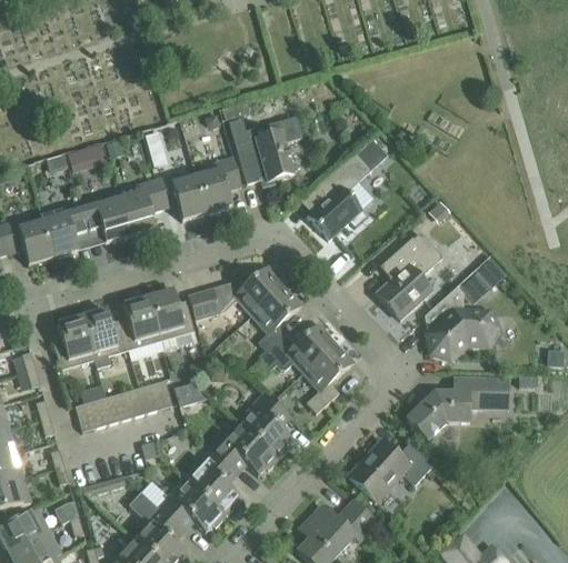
[(305,136),(298,114),(247,130),(243,118),(229,122),(236,144),(241,161),(247,183),(267,178),(268,181),(296,173),(286,141),(305,136)]
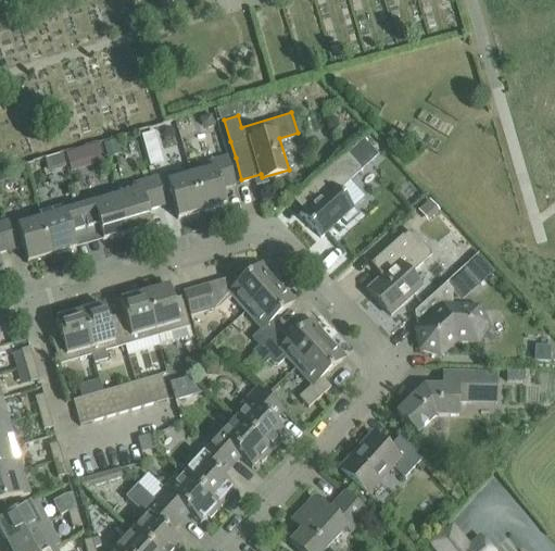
[(154,128),(141,132),(146,146),(159,141),(154,128)]
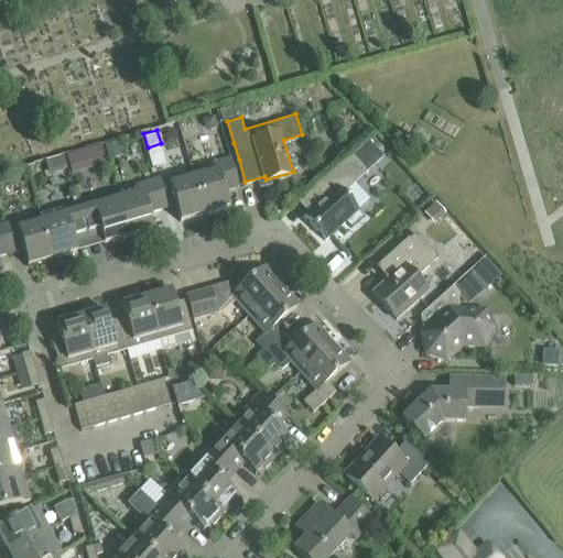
[(370,137),(354,152),(368,168),(385,153),(370,137)]
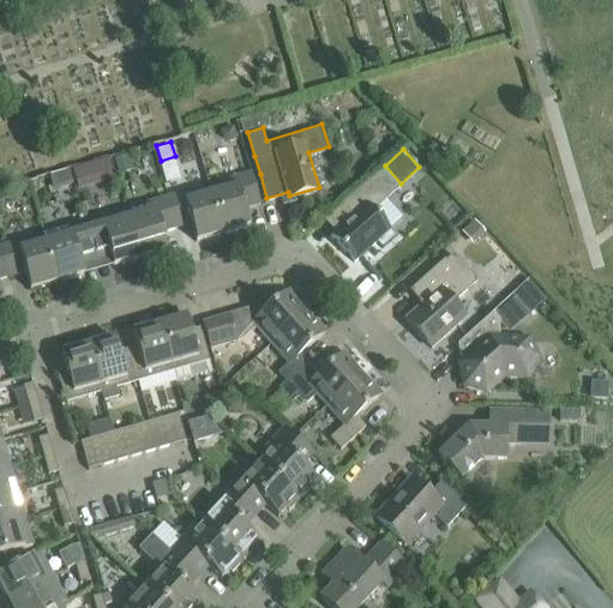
[(374,206),(386,196),(388,196),(401,184),(385,166),(383,163),(368,175),(343,198),(355,211),(332,232),(355,258),(373,242),(391,226),(391,224),(374,206)]
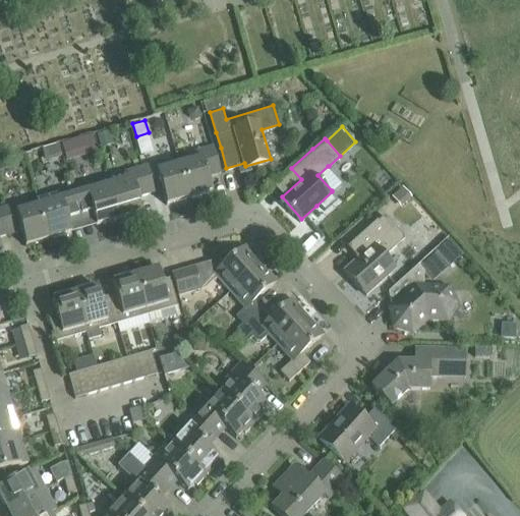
[(222,169),(216,150),(214,142),(189,151),(191,158),(180,161),(190,194),(213,187),(209,173),(222,169)]
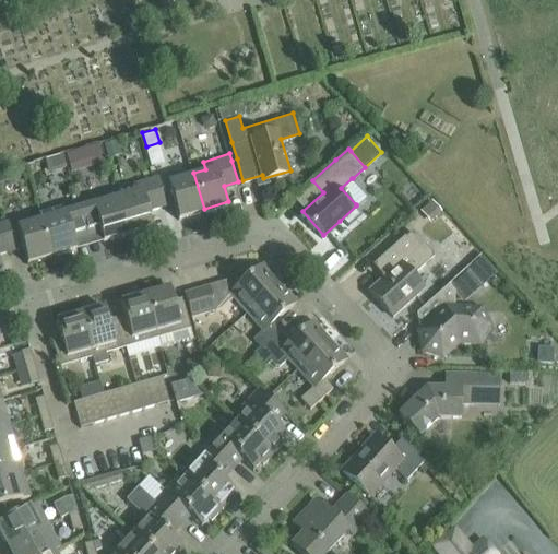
[(204,209),(193,173),(181,176),(179,168),(153,176),(162,203),(175,200),(179,215),(204,209)]
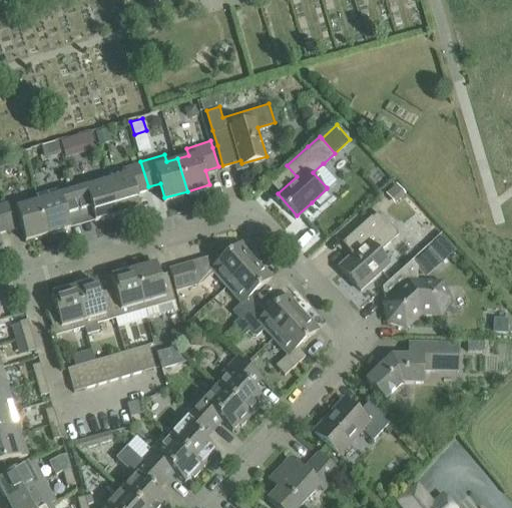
[(136,190),(148,186),(140,161),(117,168),(119,175),(108,178),(117,211),(140,204),(136,190)]
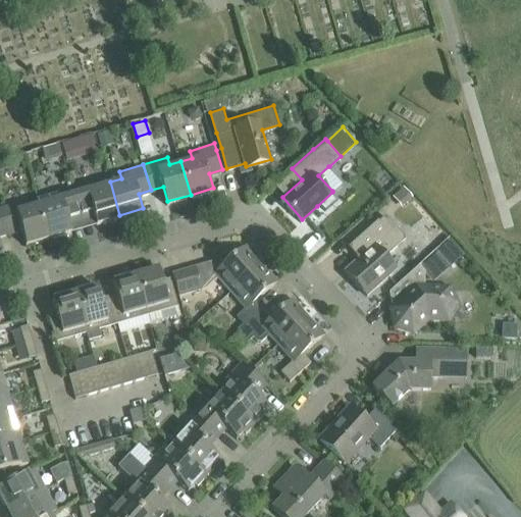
[(328,166),(318,175),(332,191),(343,181),(329,166),(328,166)]
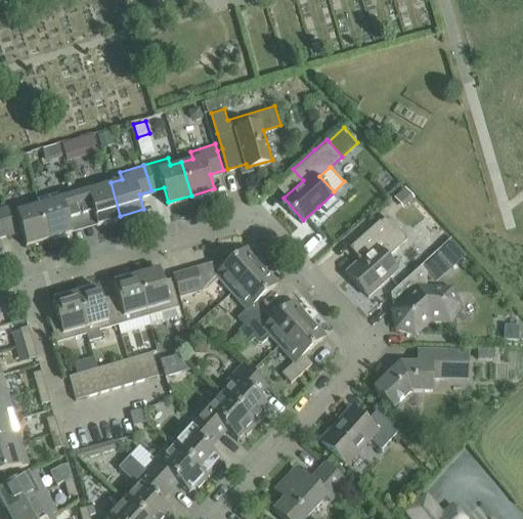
[(120,216),(111,182),(109,175),(73,185),(81,211),(93,208),(97,223),(120,216)]
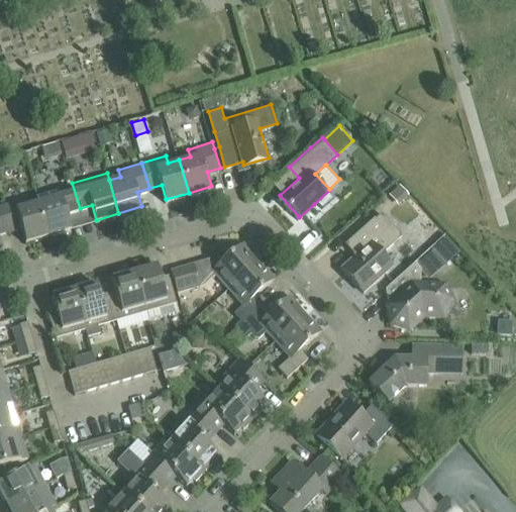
[(68,212),(80,208),(72,183),(47,190),(49,197),(38,200),(48,233),(72,227),(68,212)]
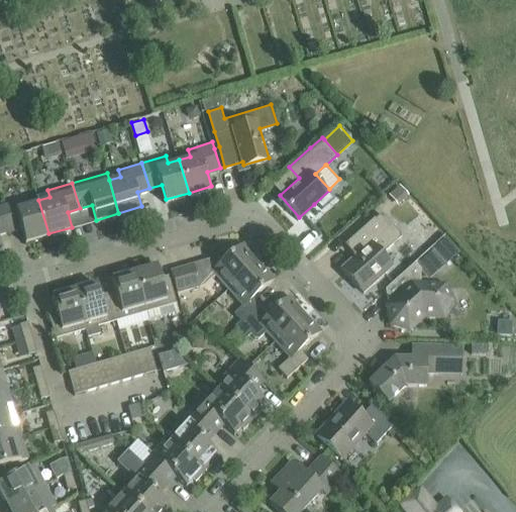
[(48,233),(38,200),(27,203),(25,196),(2,203),(10,228),(22,225),(26,240),(48,233)]
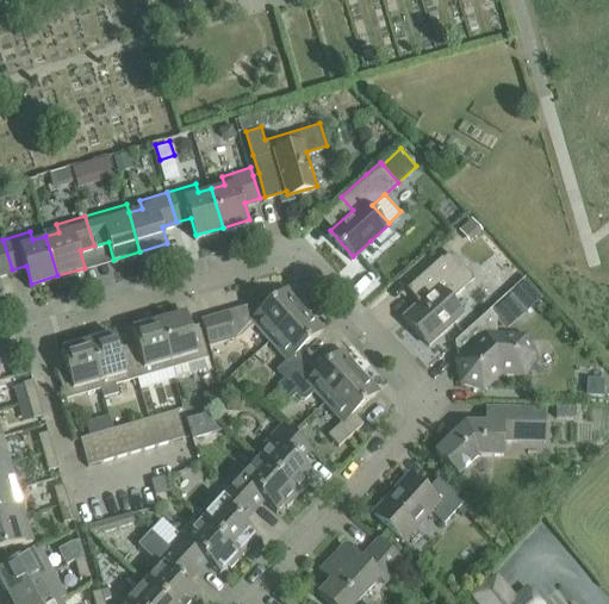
[(0,284),(0,273),(12,269),(2,240),(0,240),(0,292),(2,292),(0,284)]
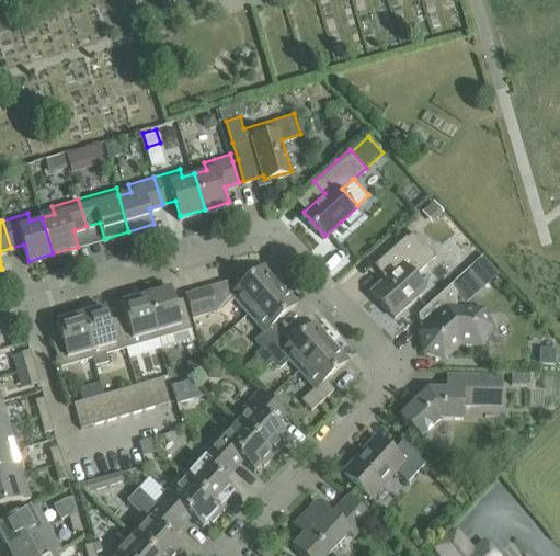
[(407,233),(391,248),(375,262),(385,273),(388,273),(388,278),(384,278),(372,288),(396,315),(412,299),(425,287),(413,272),(436,252),(416,230),(410,236),(407,233)]
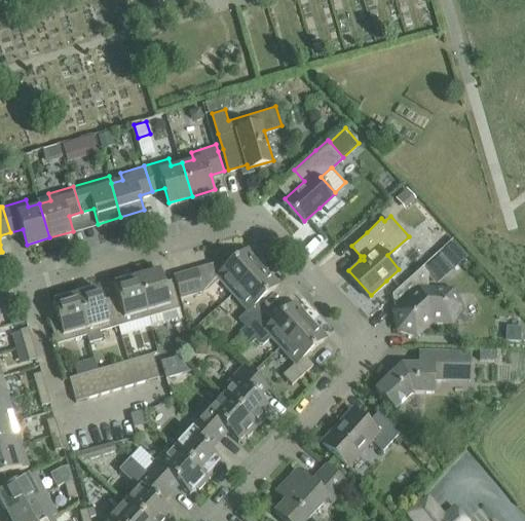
[(232,291),(264,263),(249,246),(227,265),(221,258),(175,271),(180,292),(181,296),(207,289),(220,276),(232,291)]
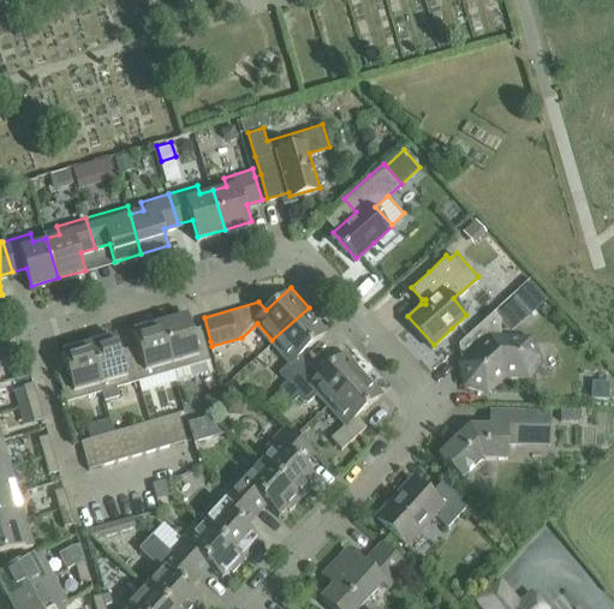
[(327,328),(309,308),(272,340),(290,359),(279,369),(290,381),(311,362),(302,351),(327,328)]
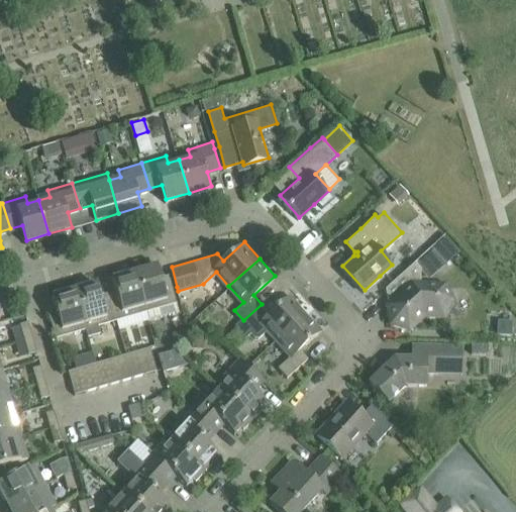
[(421,267),(416,260),(387,286),(390,302),(389,303),(392,321),(409,326),(424,313),(443,314),(453,299),(445,283),(421,281),(421,267)]
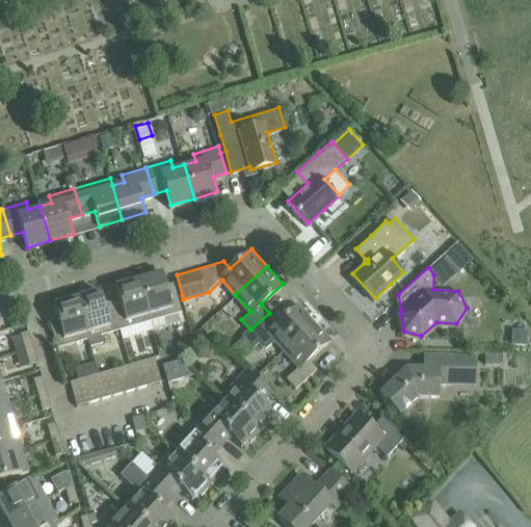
[(162,270),(138,278),(151,316),(154,326),(185,318),(181,305),(176,285),(167,287),(162,270)]
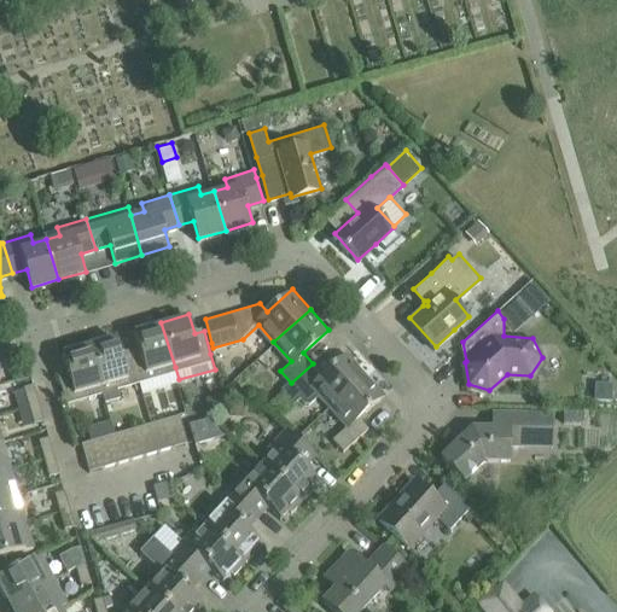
[(175,367),(161,322),(134,330),(140,349),(131,351),(139,378),(175,367)]
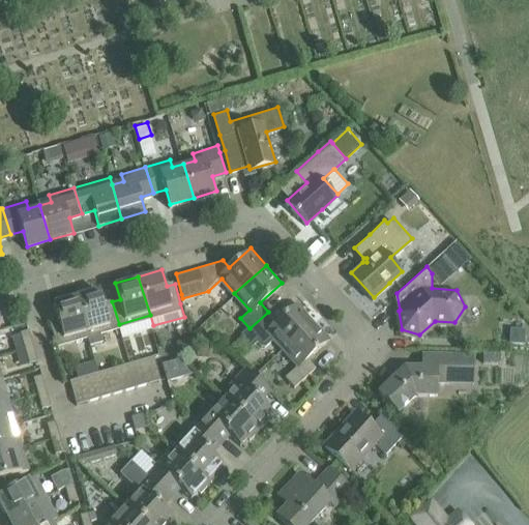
[(100,287),(77,294),(88,333),(91,342),(101,339),(99,330),(119,324),(112,301),(105,303),(100,287)]
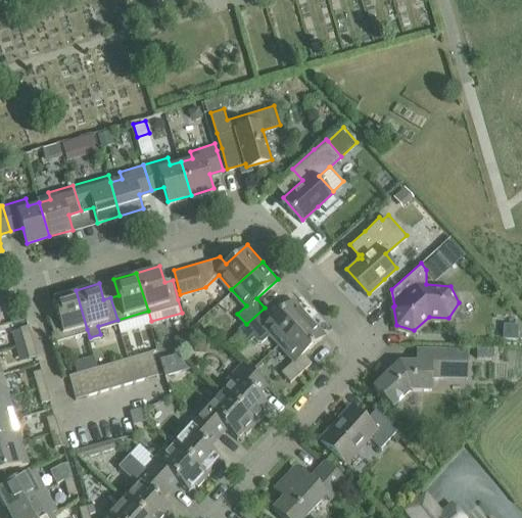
[(87,329),(76,290),(53,296),(57,313),(50,316),(57,339),(58,339),(57,337),(77,332),(87,329)]
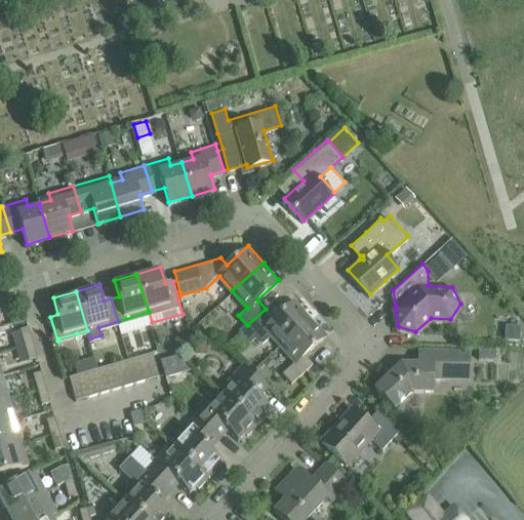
[(280,344),(312,316),(296,298),(274,318),(266,309),(247,325),(241,330),(250,341),(255,335),(259,341),(264,341),(271,334),(280,344)]
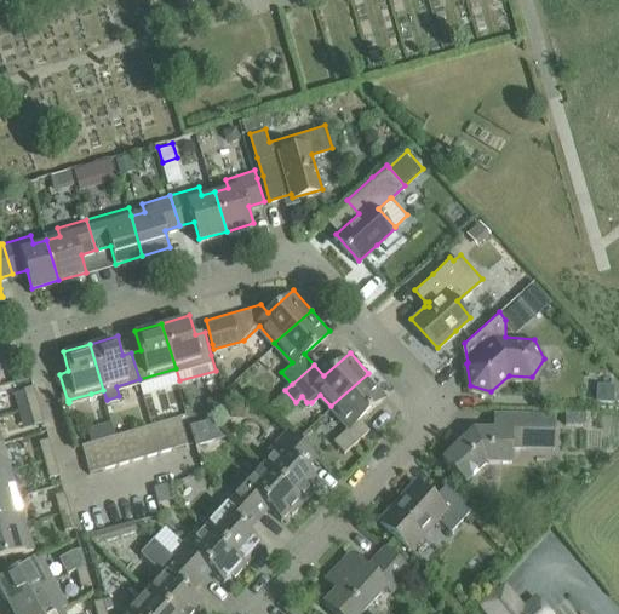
[(387,394),(368,373),(331,406),(348,425),(334,439),(345,449),(371,428),(361,417),(387,394)]
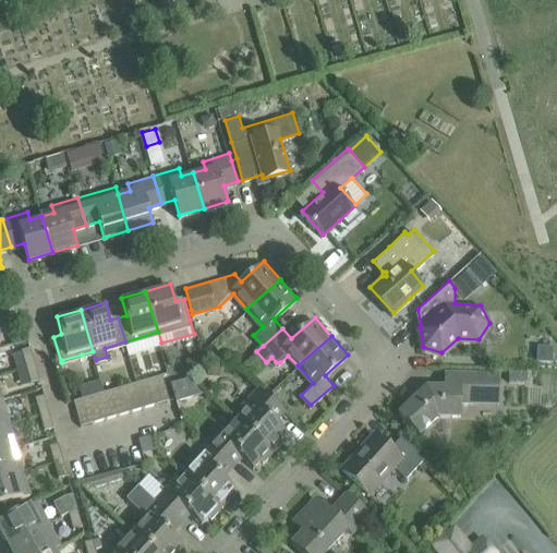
[(15,349),(20,365),(36,361),(31,345),(15,349)]
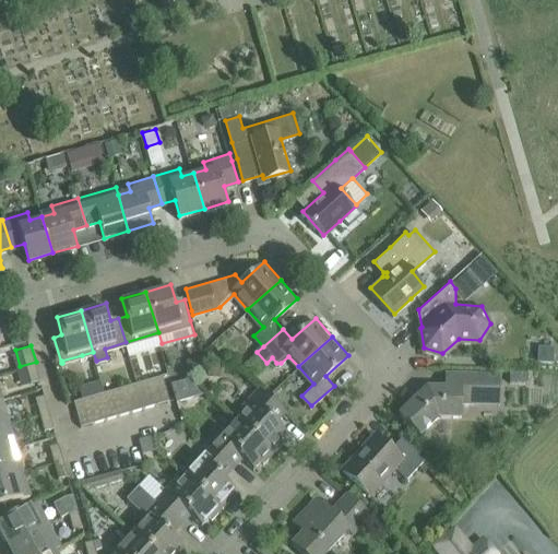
[(40,378),(36,362),(20,366),(24,382),(40,378)]
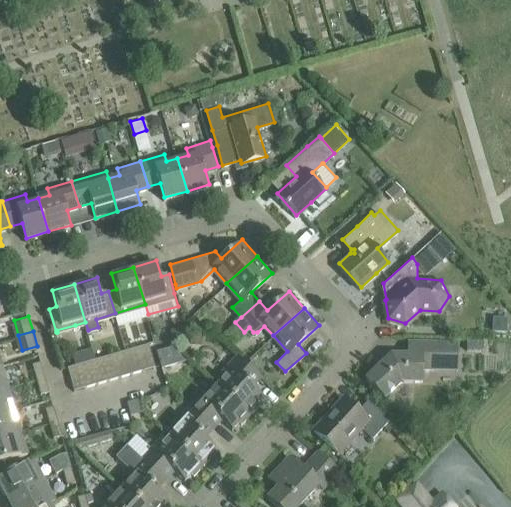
[(458,367),(459,341),(408,339),(408,353),(391,352),(366,377),(384,396),(401,379),(422,379),(423,366),(458,367)]
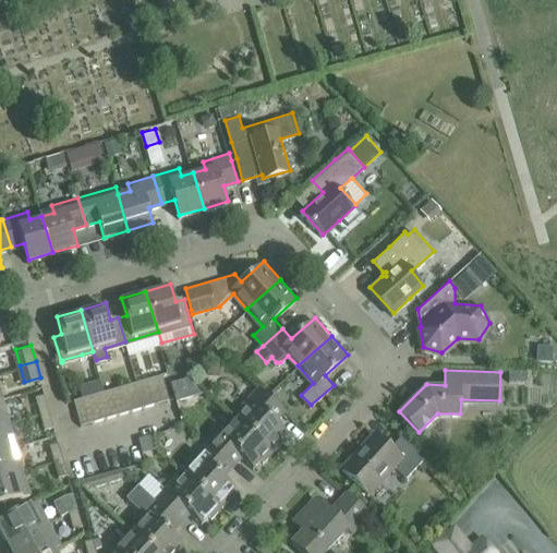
[(162,372),(149,376),(157,401),(170,397),(162,372)]
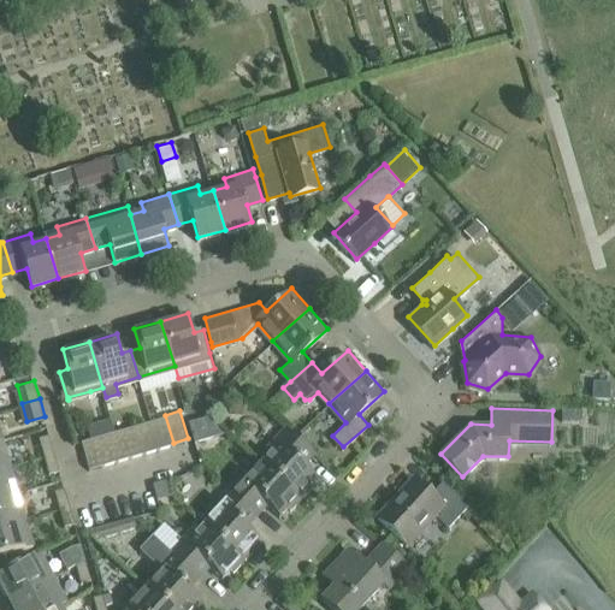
[(173,443),(165,415),(151,419),(159,446),(173,443)]
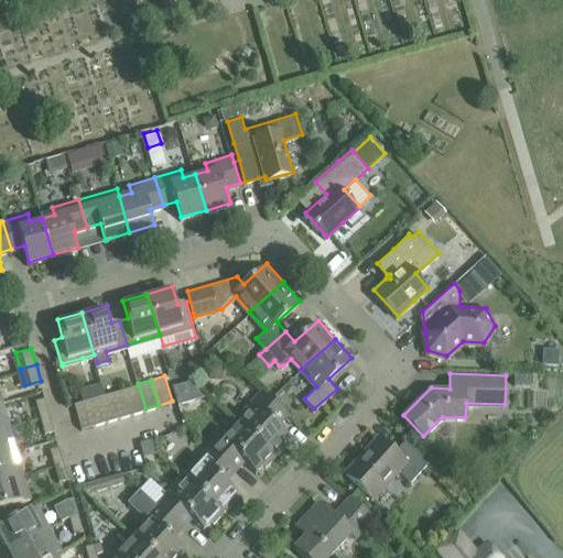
[(192,380),(173,385),(177,400),(179,403),(206,395),(192,380)]
